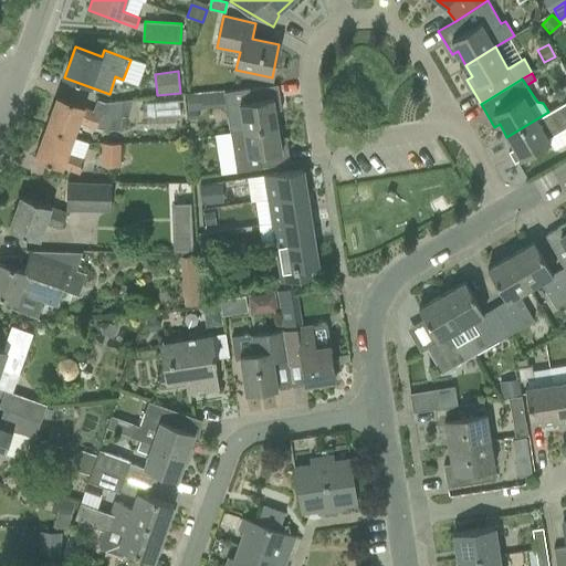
[(224,94),(230,133),(276,125),(275,111),(281,109),(278,86),(224,94)]
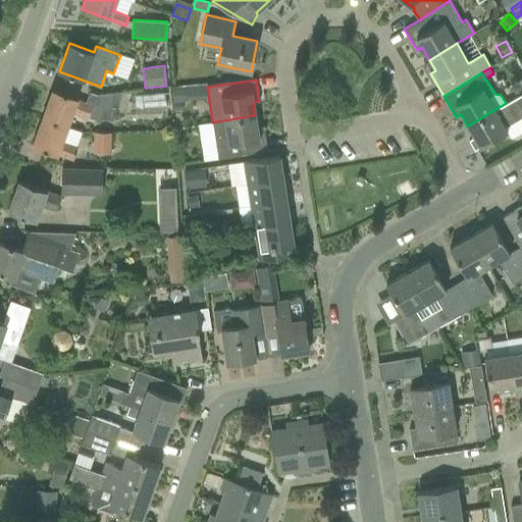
[(170,89),(171,103),(172,111),(181,111),(181,103),(186,102),(185,88),(170,89)]
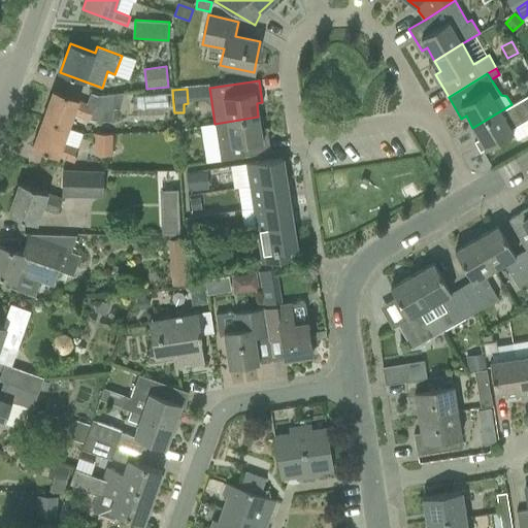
[(79,99),(54,90),(43,119),(69,128),(73,114),(89,121),(90,119),(112,121),(114,108),(120,108),(123,93),(117,93),(98,96),(91,93),(87,103),(78,100),(79,99)]
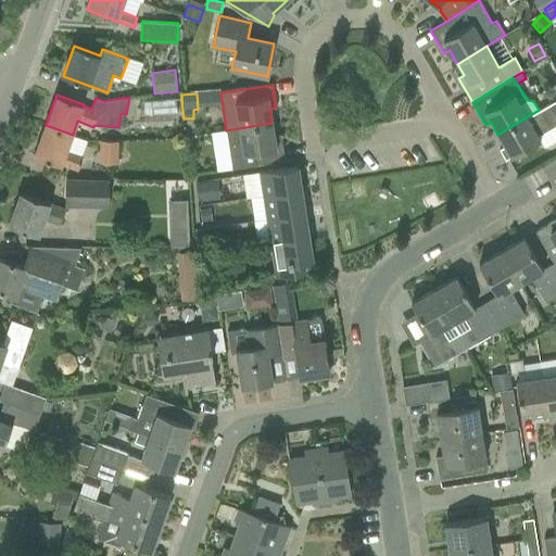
[(181,111),(180,97),(139,99),(139,113),(181,111)]
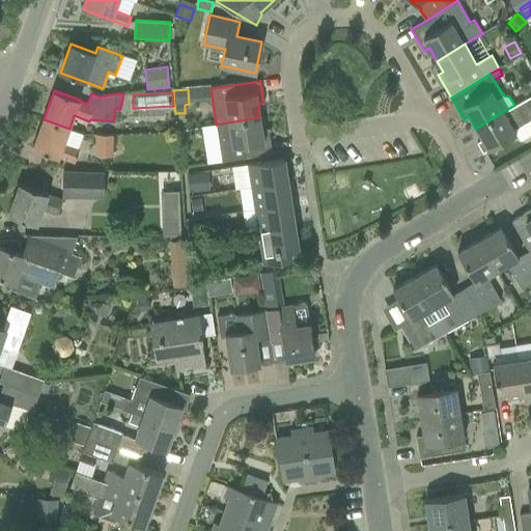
[(514,106),(514,105),(475,129),(482,140),(477,143),(483,154),(516,134),(514,131),(530,119),(530,94),(530,95),(514,106)]
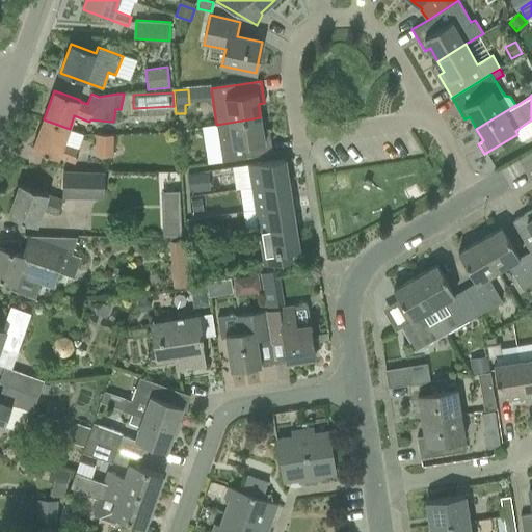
[(263,131),(260,117),(216,125),(222,162),(272,153),(269,130),(263,131)]
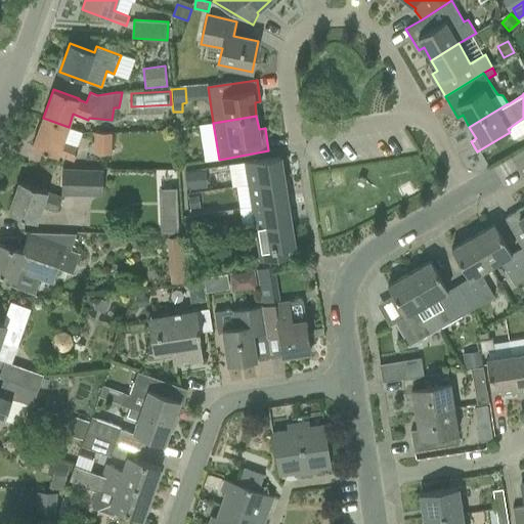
[(69,127),(43,118),(32,146),(59,157),(59,156),(73,161),(78,146),(62,141),(69,127)]
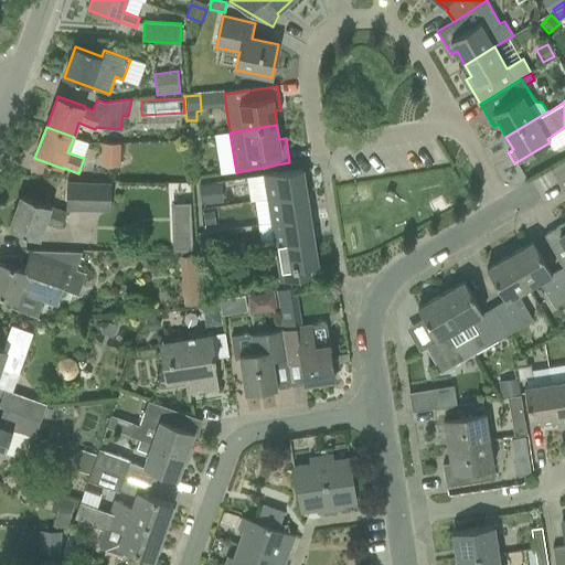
[(120,166),(120,144),(102,144),(102,164),(120,166)]
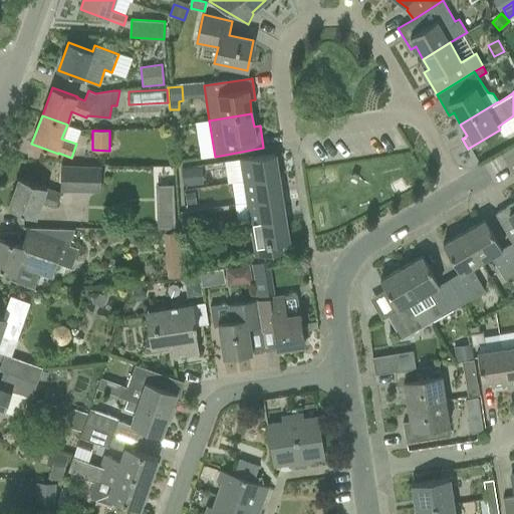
[(278,176),(275,154),(241,159),(244,181),(278,176)]
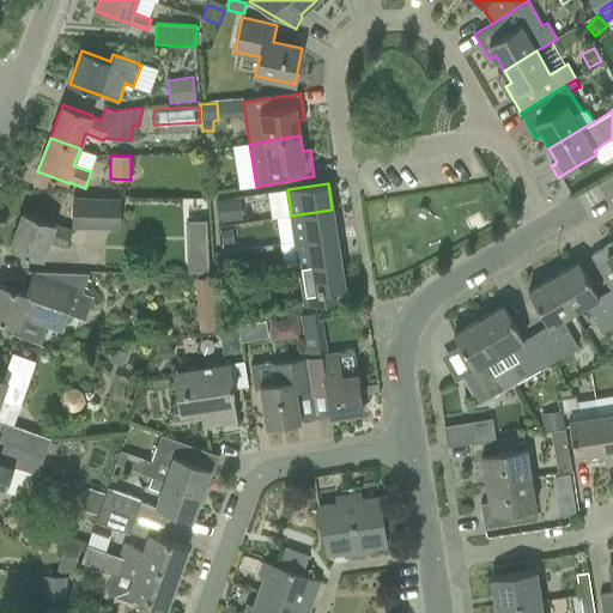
[(120,228),(121,198),(73,196),(72,226),(120,228)]
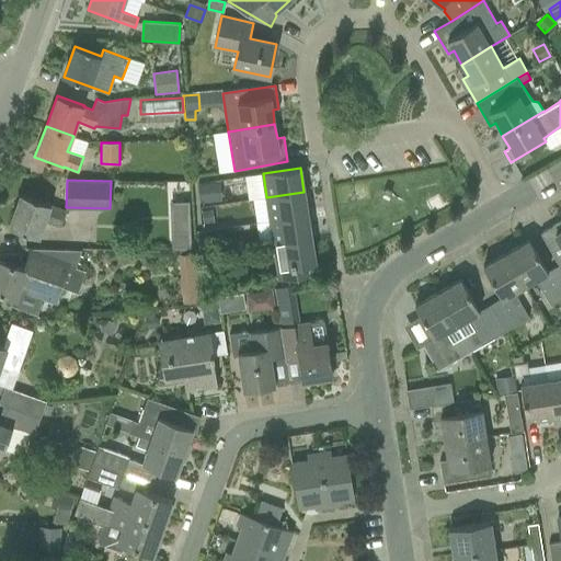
[(215,201),(214,183),(197,184),(199,203),(215,201)]
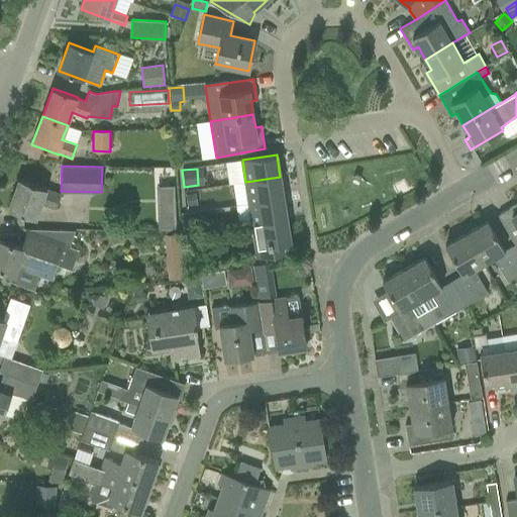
[(248,203),(283,198),(280,177),(245,182),(248,203)]
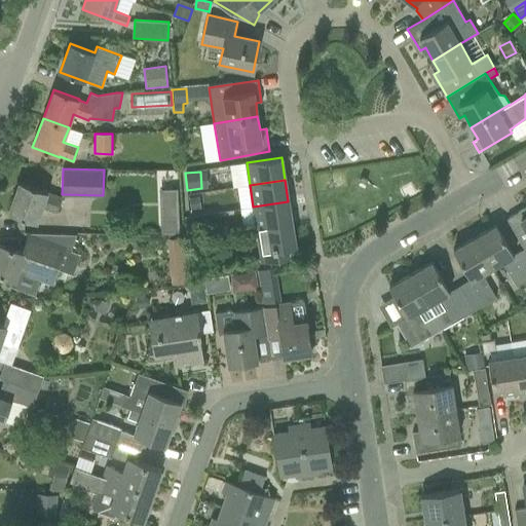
[(47,192),(20,182),(8,213),(36,223),(42,205),(57,211),(62,198),(47,193),(47,192)]
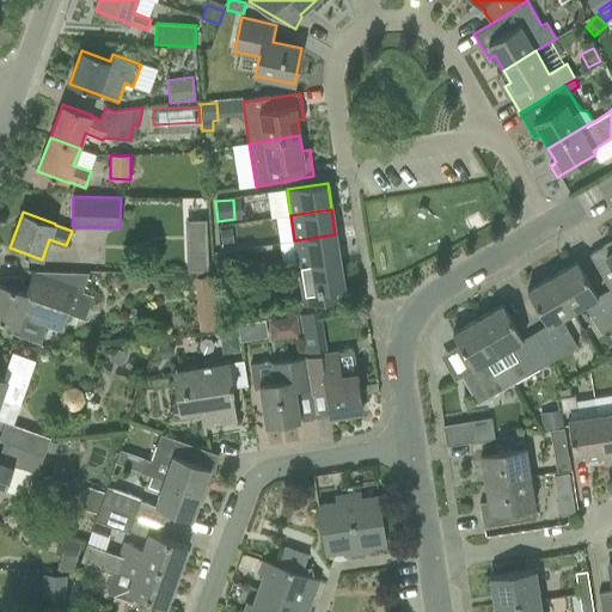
[(188,268),(208,267),(206,213),(185,214),(188,268)]
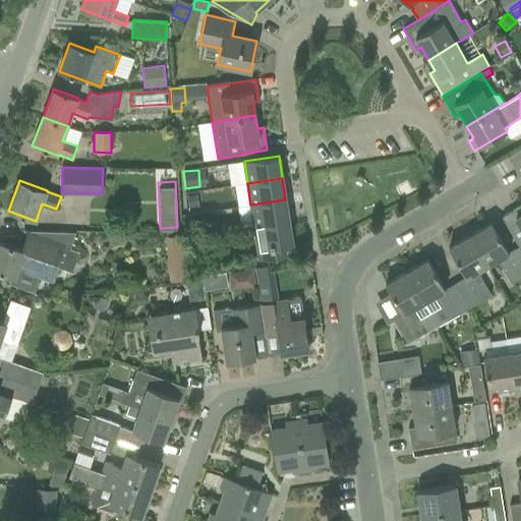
[(197,194),(187,195),(188,208),(199,207),(197,194)]
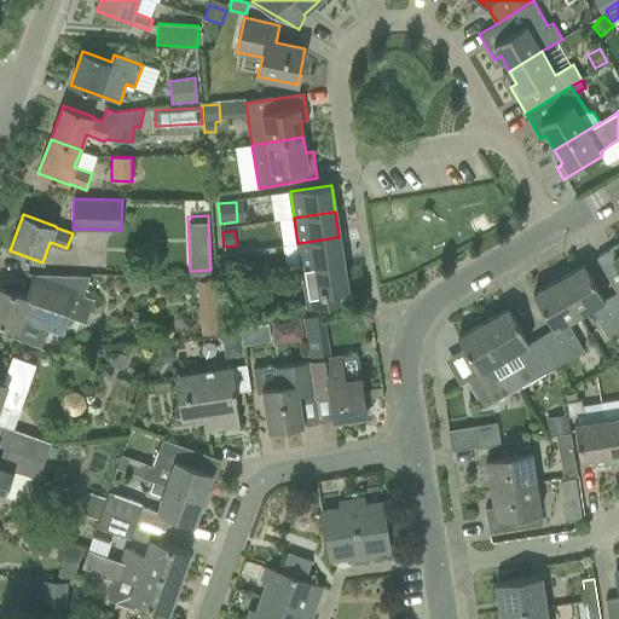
[(339,237),(298,243),(302,268),(342,262),(339,237)]
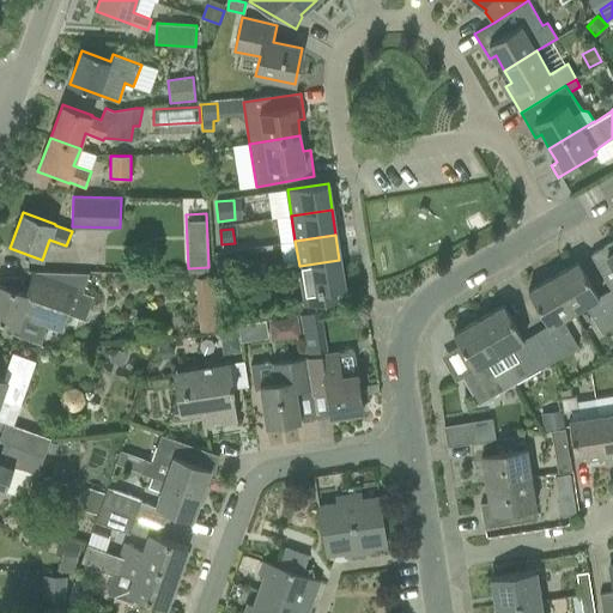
[(612,241),(590,255),(611,290),(612,293),(612,241)]
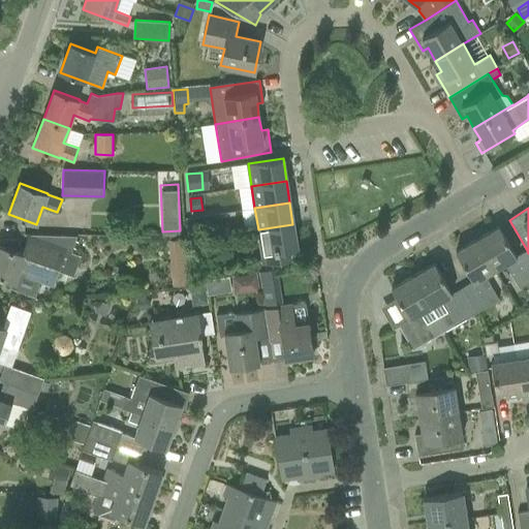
[(193,222),(193,223),(195,238),(196,239),(213,237),(210,220),(193,222)]
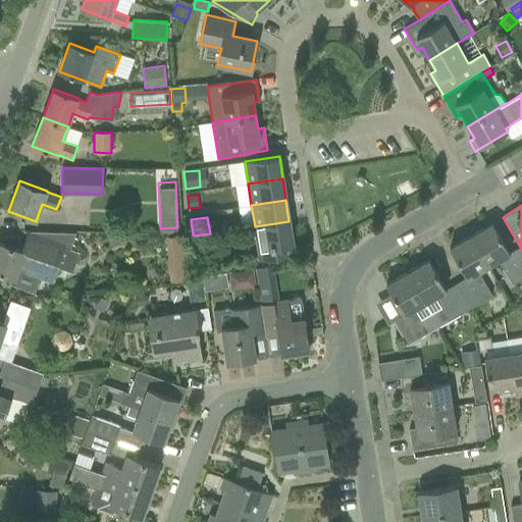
[(260,260),(286,256),(286,255),(279,256),(278,252),(266,254),(266,249),(293,246),(290,221),(289,221),(255,226),(260,260)]
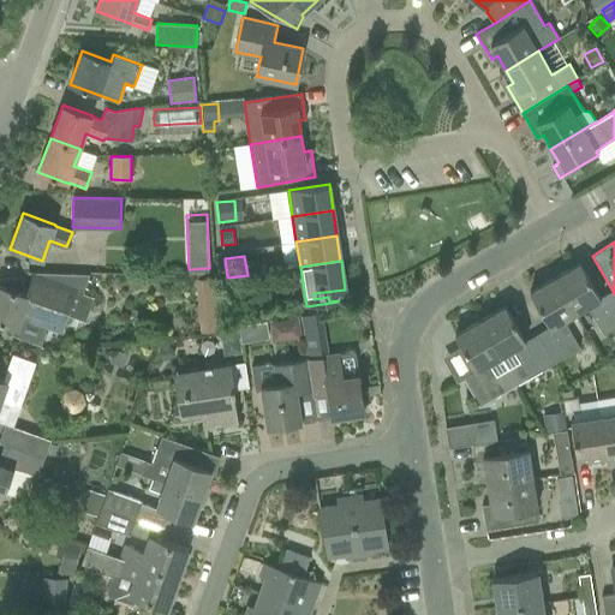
[(614,328),(614,294),(613,291),(601,298),(580,263),(554,278),(575,315),(589,308),(604,335),(614,328)]
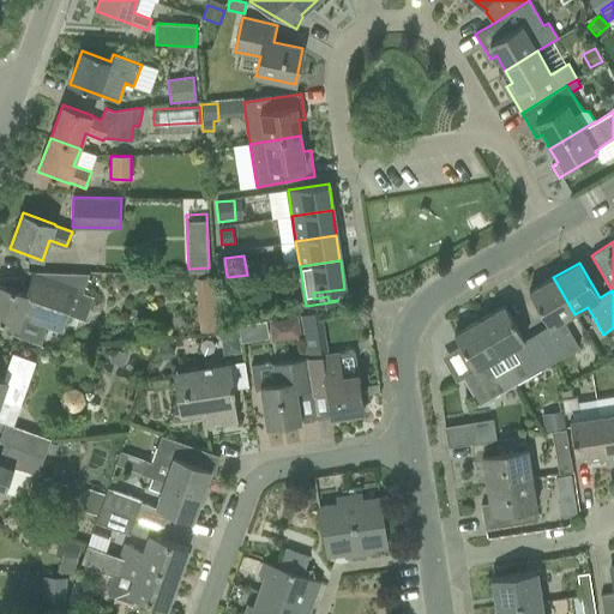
[(217,271),(197,274),(200,332),(221,330),(217,271)]
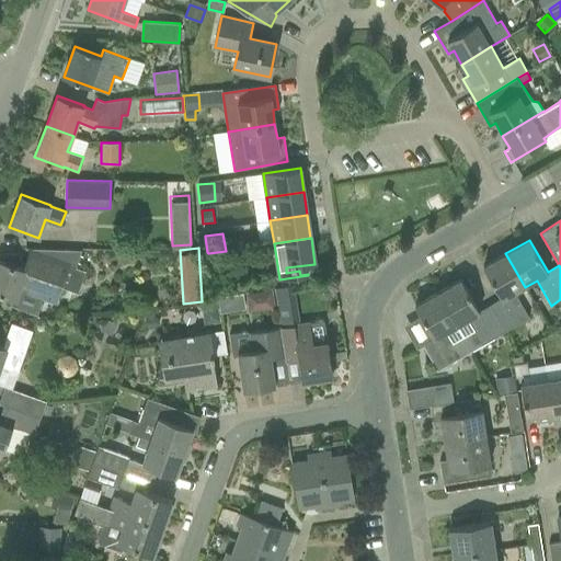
[(31,249),(23,270),(0,261),(0,294),(15,300),(21,287),(55,300),(60,286),(69,265),(75,267),(80,250),(31,249)]
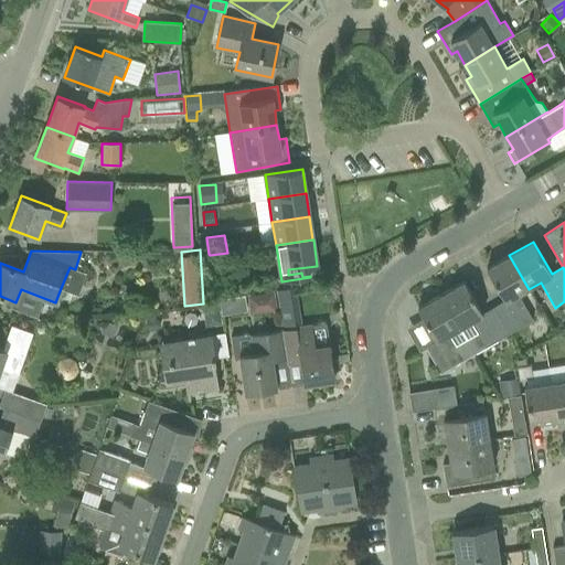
[(507,300),(494,308),(510,333),(533,320),(519,295),(529,289),(509,255),(487,268),(507,300)]
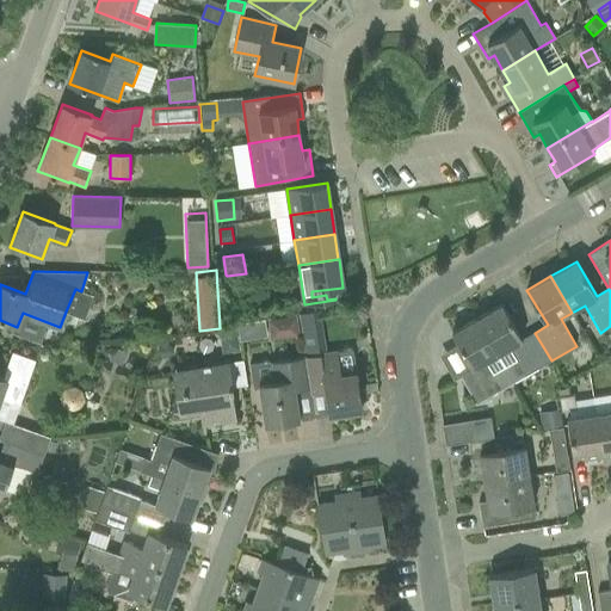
[(503,304),(476,319),(513,382),(524,375),(525,376),(551,360),(535,333),(523,340),(503,304)]
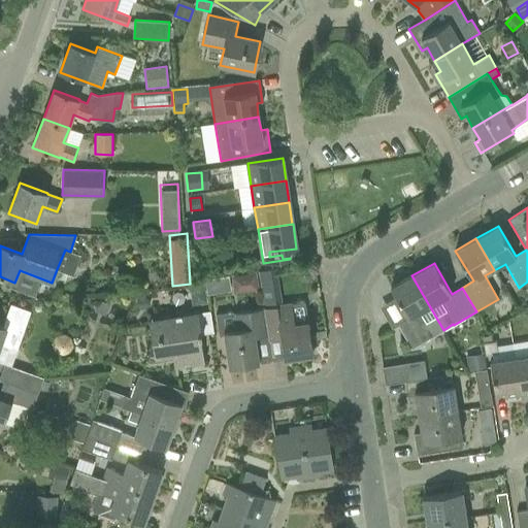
[(259,271),(260,285),(279,283),(277,269),(259,271)]
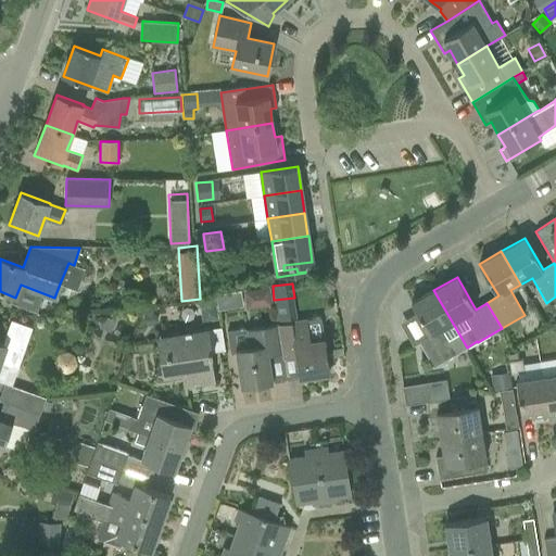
[(323,283),(316,283),(313,288),(314,293),(318,297),(324,297),(327,291),(326,286),(323,283)]
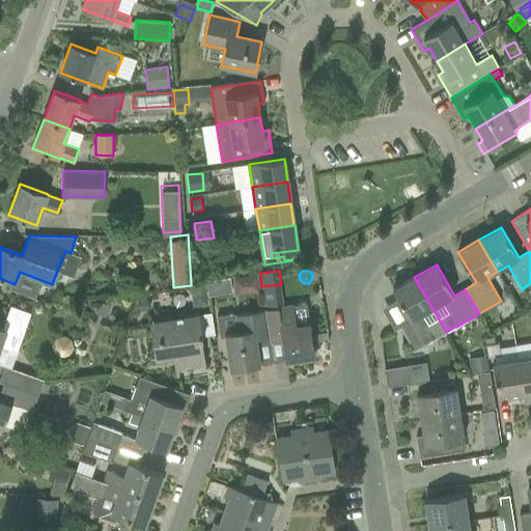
[(233,277),(235,294),(260,290),(257,273),(233,277)]
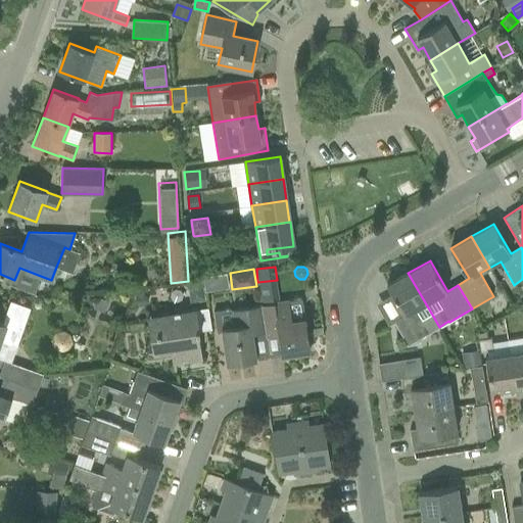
[(204,289),(228,284),(225,272),(202,277),(204,289)]
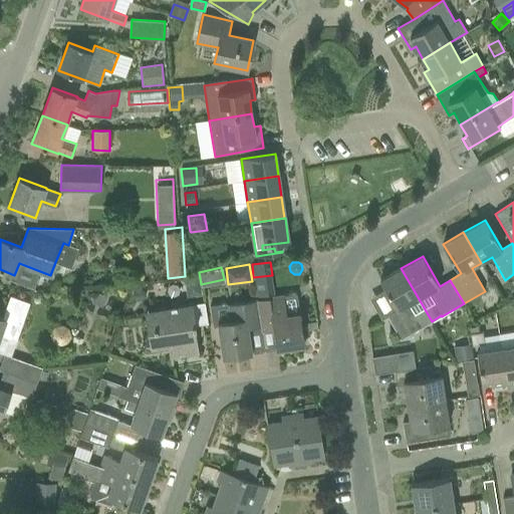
[(422,327),(422,326),(432,321),(401,268),(380,280),(398,309),(387,315),(401,339),(422,327)]
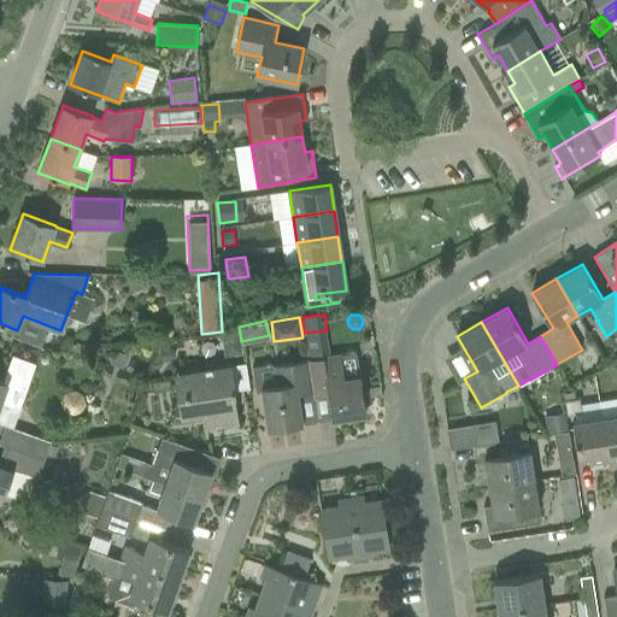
[(239,329),(221,333),(224,358),(244,354),(239,329)]
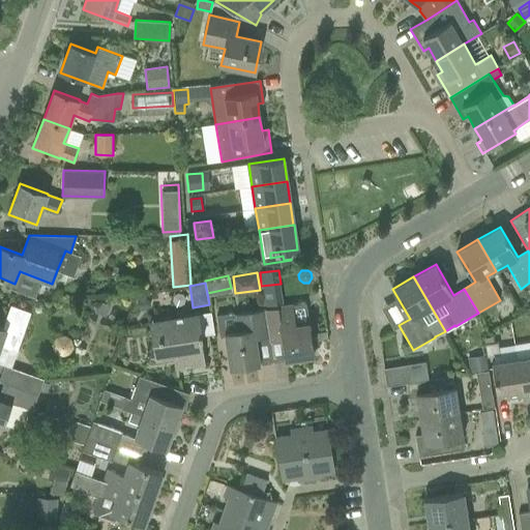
[(265,310),(269,336),(270,342),(283,340),(286,360),(315,356),(306,302),(265,310)]
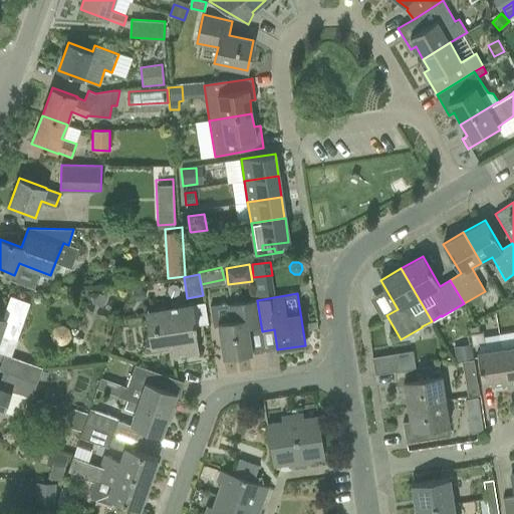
[(224,357),(252,353),(248,328),(261,326),(257,300),(229,304),(227,305),(227,303),(210,306),(213,324),(218,323),(224,357)]
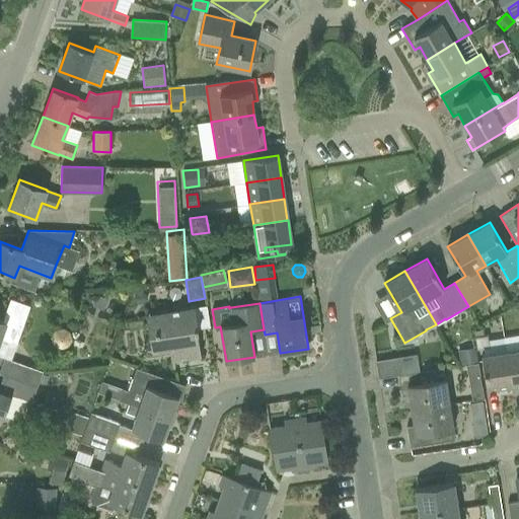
[(2,321),(0,320),(0,340),(1,337),(17,343),(27,312),(8,305),(2,321)]
